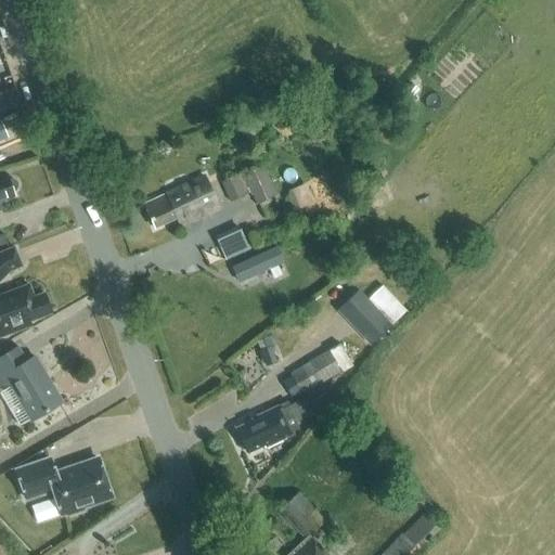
[(7,46),(0,48),(0,78),(14,74),(7,46)]
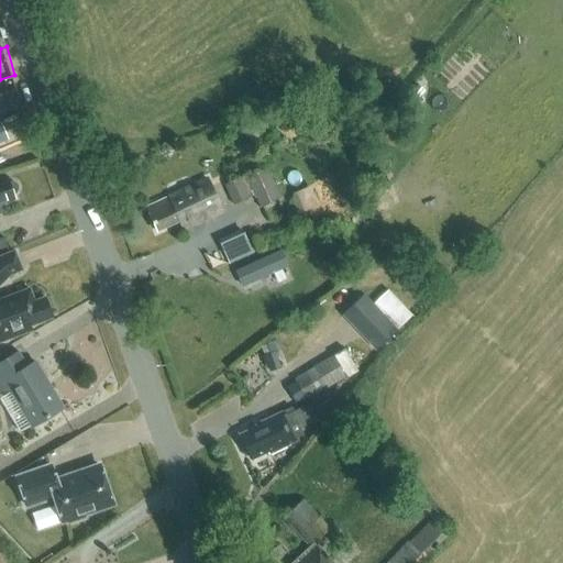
[(423,90),(418,85),(408,99),(415,103),(423,90)]
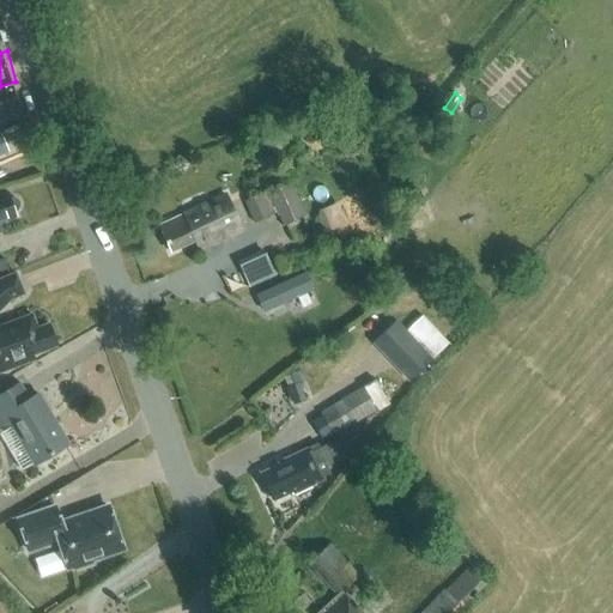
[(16,98),(0,103),(0,126),(23,119),(16,98)]
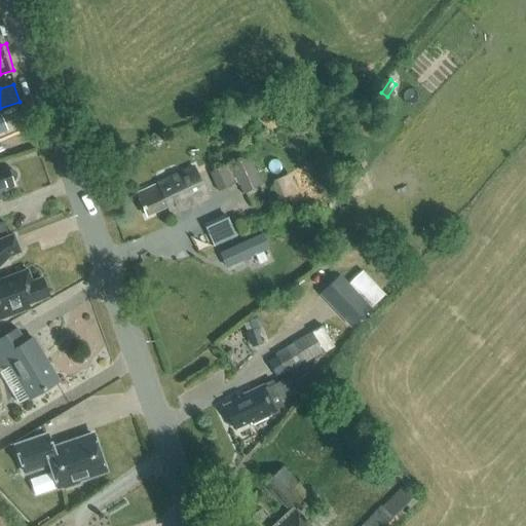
[(3,115),(0,116),(0,134),(9,130),(3,115)]
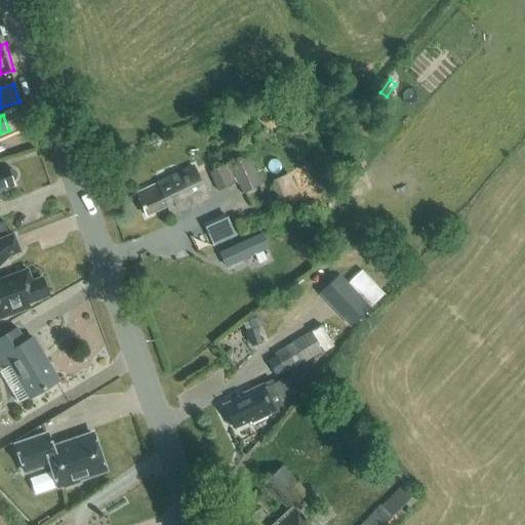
[(237,183),(242,194),(260,186),(247,155),(209,172),(217,192),(237,183)]
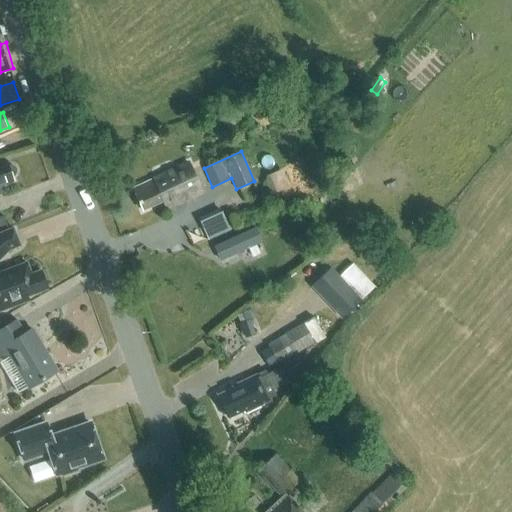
[(0,193),(1,191),(0,187),(0,184),(13,180),(12,177),(14,175),(15,173),(16,170),(15,168),(13,166),(11,165),(8,166),(7,162),(0,163),(0,193)]
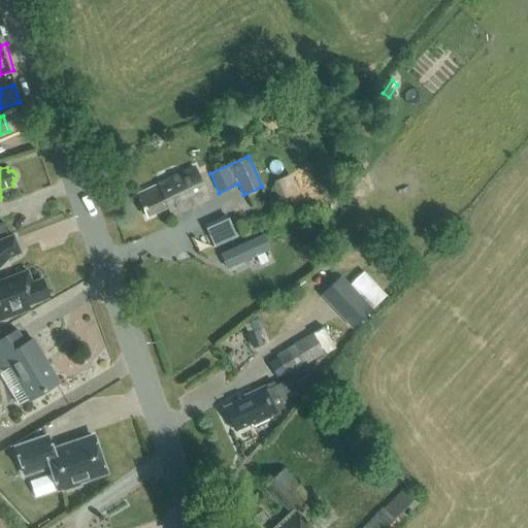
[(146,198),(139,201),(146,217),(168,207),(171,215),(207,198),(194,168),(143,192),(146,198)]
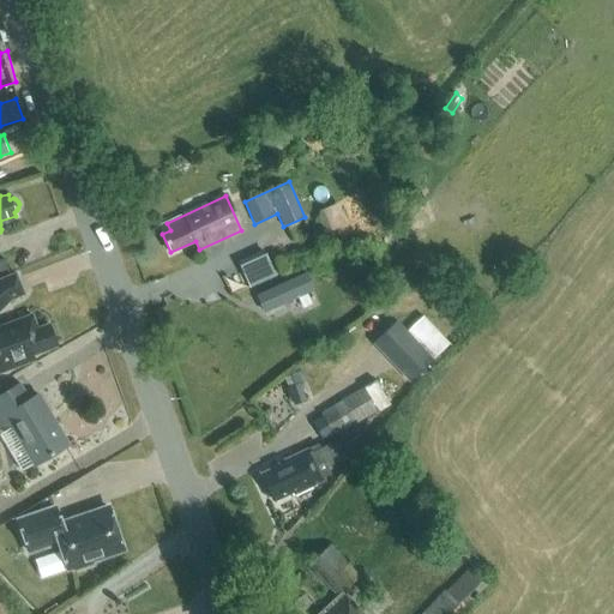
[(348,223),(338,203),(321,210),(324,214),(317,217),(325,234),(348,223)]
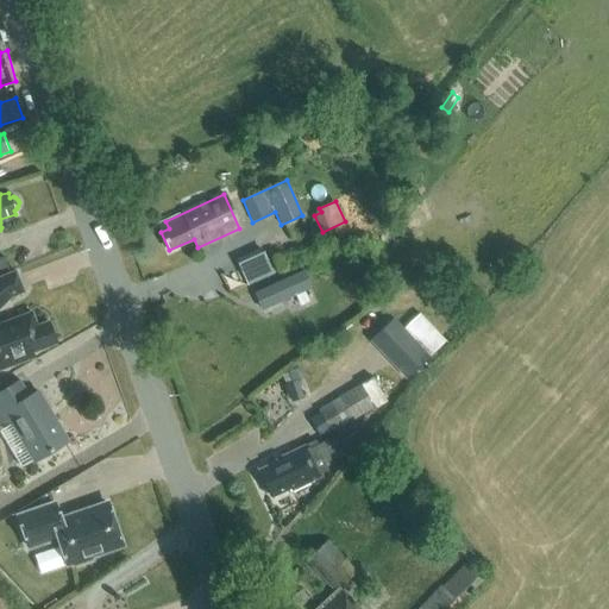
[(251,283),(277,271),(267,249),(240,261),(251,283)]
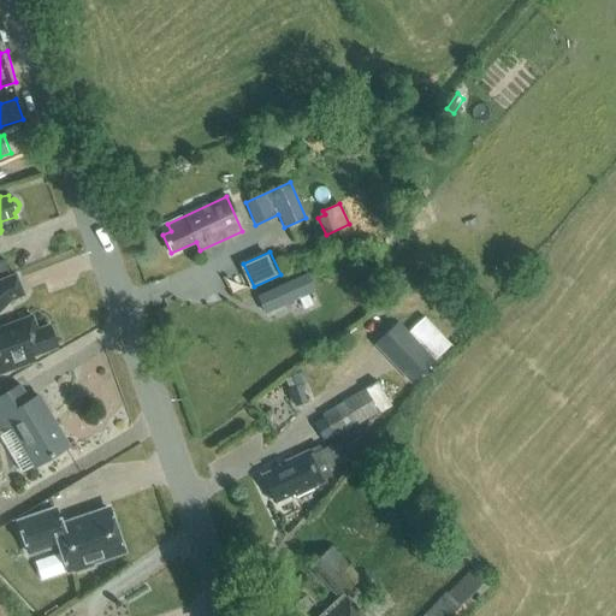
[(307,273),(258,296),(266,314),(315,291),(307,273)]
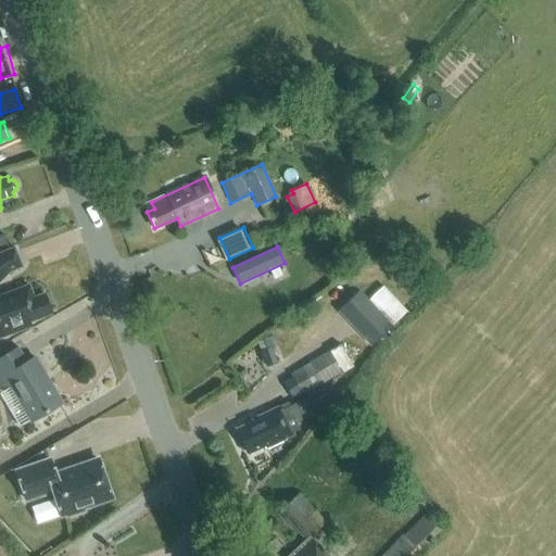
[(22,266),(14,248),(0,253),(0,280),(10,272),(22,266)]
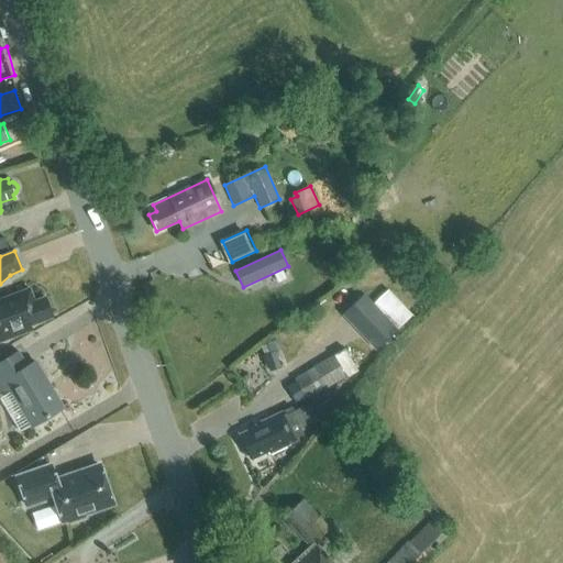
[(395,323),(411,313),(395,286),(378,296),(395,323)]
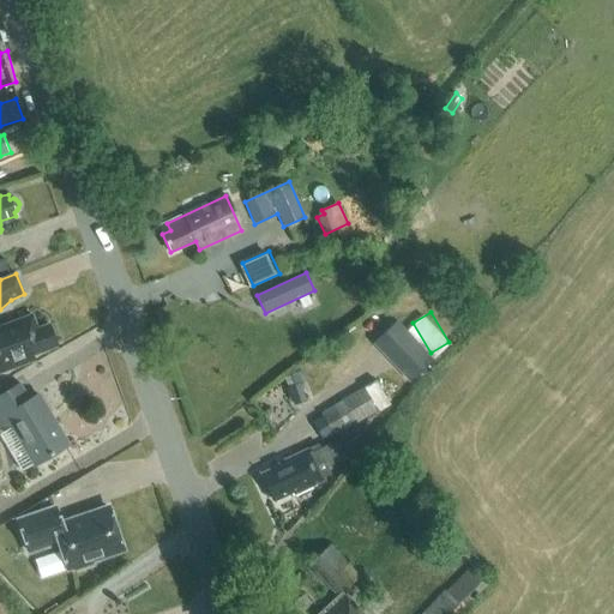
[(37,329),(31,315),(0,326),(0,373),(35,361),(34,355),(56,345),(49,325),(37,329)]
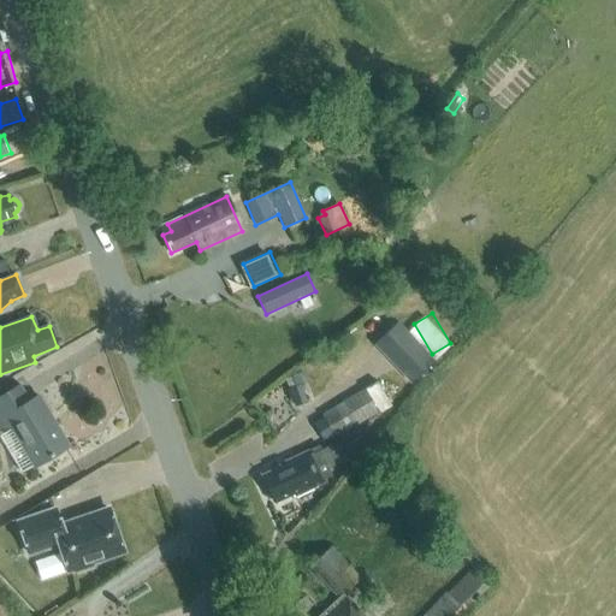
[(373,345),(410,384),(434,361),(397,321),(373,345)]
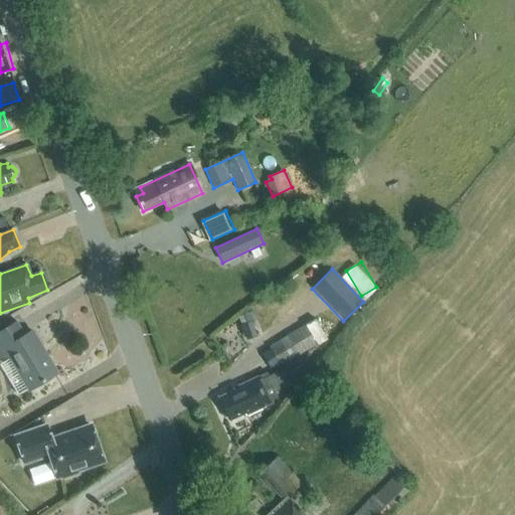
[(269,346),(281,366),(316,344),(317,346),(328,339),(314,318),(269,346)]
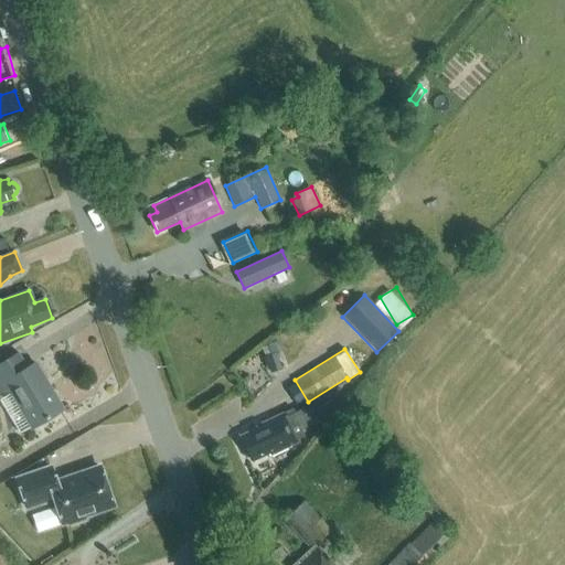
[(19,353),(0,363),(0,391),(3,397),(24,432),(32,427),(62,409),(35,364),(28,369),(19,353)]
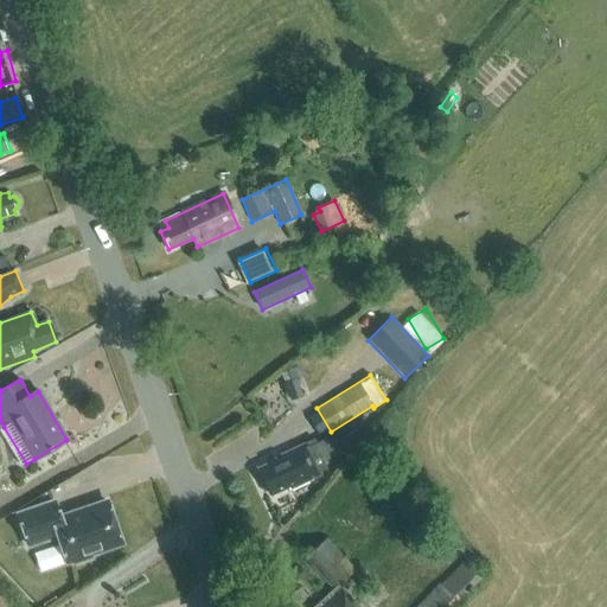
[(357,428),(351,419),(334,429),(340,439),(357,428)]
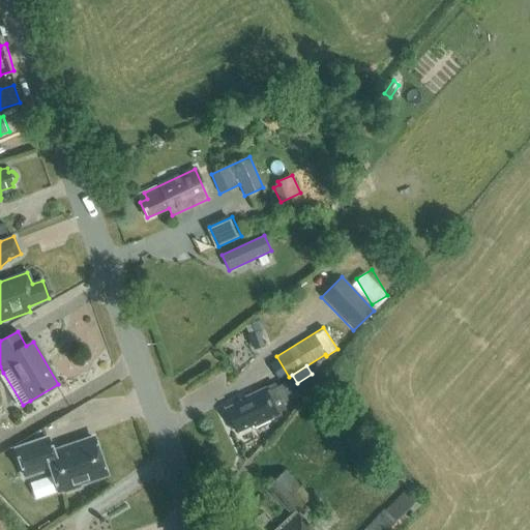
[(277,413),(285,410),(282,404),(298,396),(291,381),(275,387),(274,384),(239,400),(240,403),(225,410),(234,432),(251,424),(252,428),(278,415),(277,413)]
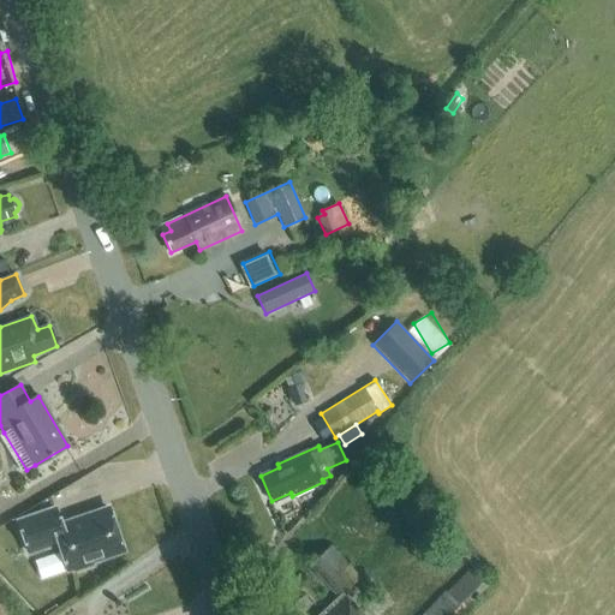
[(108,508),(60,525),(55,508),(18,521),(29,553),(59,543),(69,569),(72,568),(73,572),(93,565),(91,562),(123,551),(108,508)]
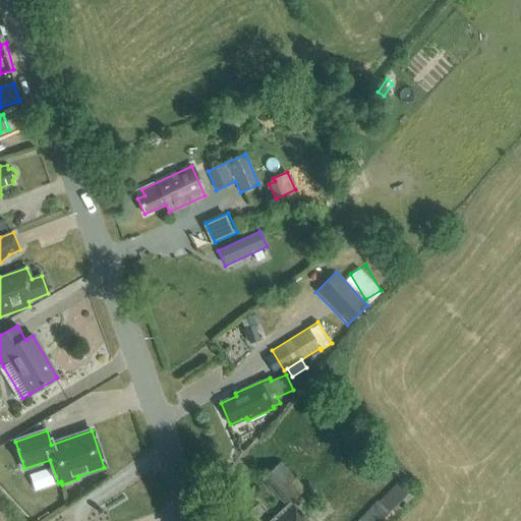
[(261,478),(285,505),(268,520),(306,520),(290,503),(304,488),(279,462),(261,478)]
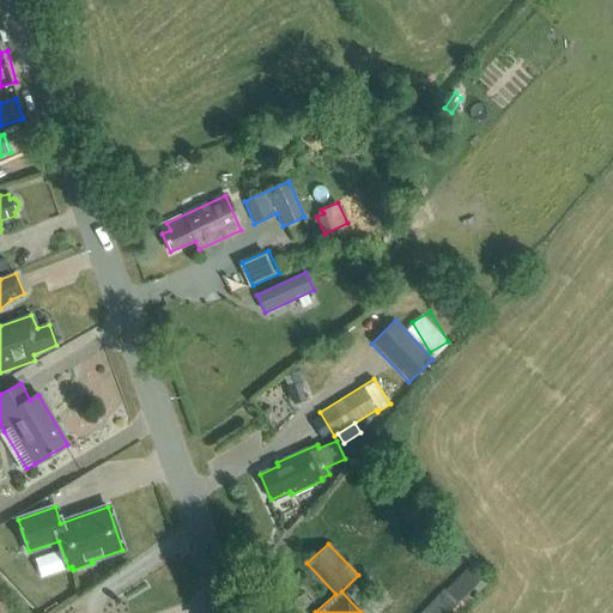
[(457,612),(487,582),(469,565),(443,593),(441,590),(419,612),(457,612)]
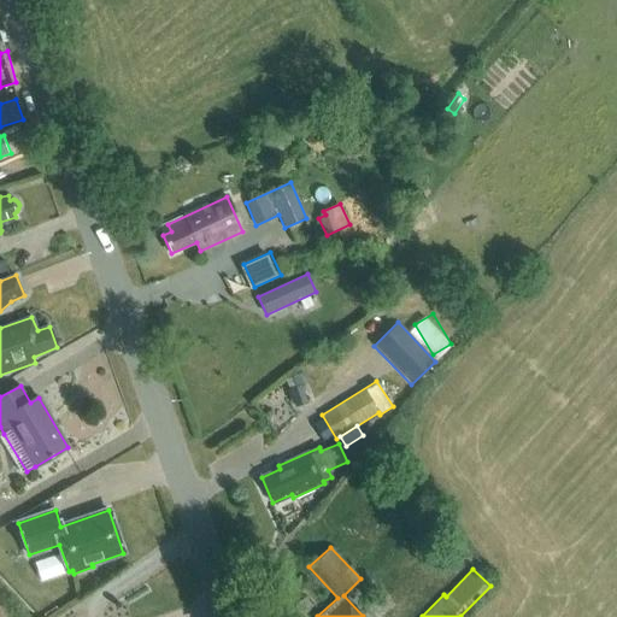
[(287,616),(305,616),(297,606),(287,616)]
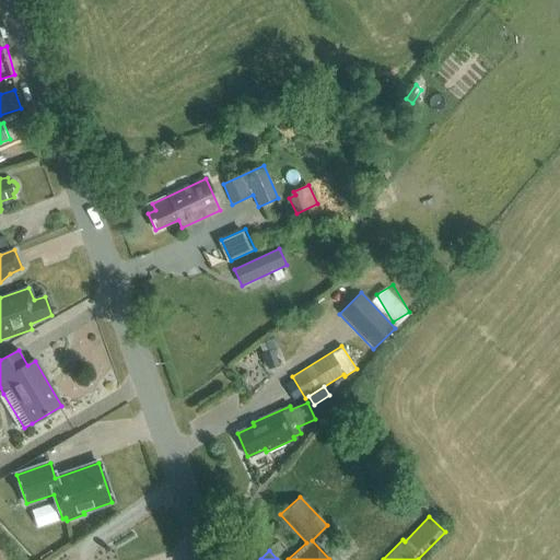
All buildings are outlined.
